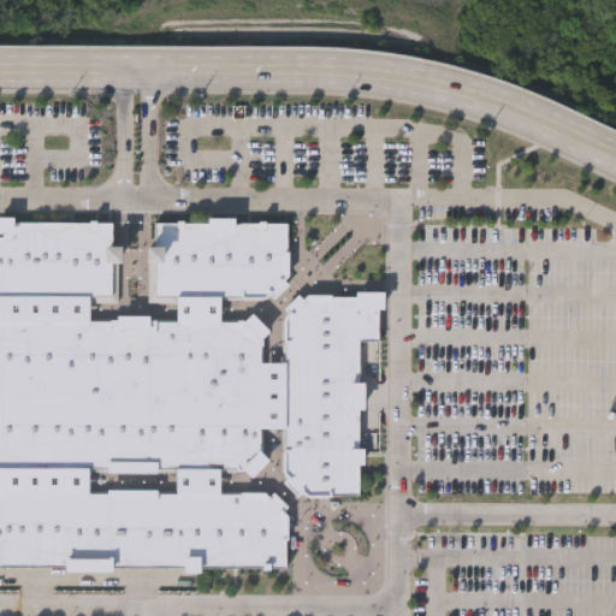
[(177,302),(169,302),(148,302),(148,248),(154,248),(154,219),(288,219),(288,276),(288,277),(284,280),(288,283),(272,297),(270,295),(267,297),(220,297),(220,302),(177,302)]
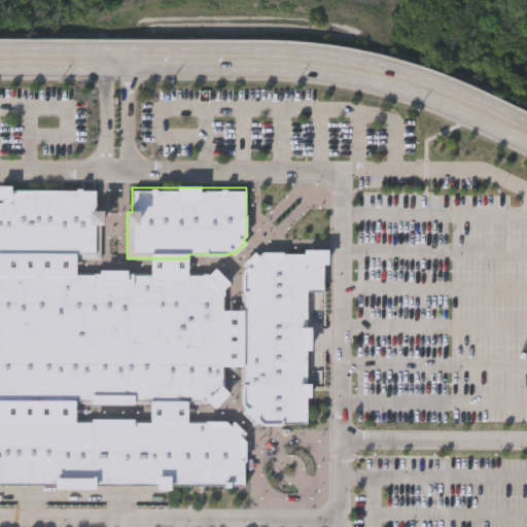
[(0,257),(0,188),(100,188),(100,212),(100,257),(76,257),(0,257)]
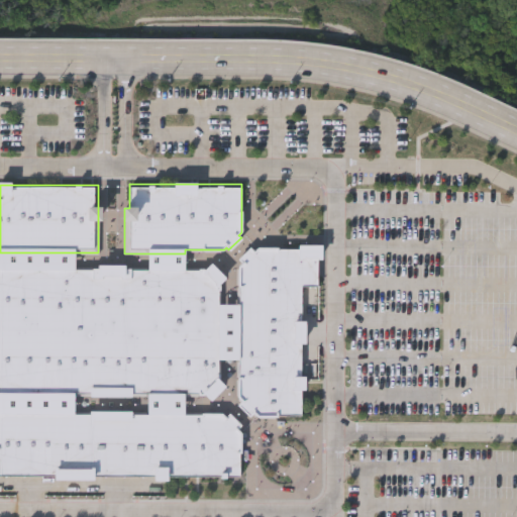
[(320,245),(320,287),(301,287),(301,321),(305,321),(305,345),(301,345),(301,377),(305,377),(305,391),(301,391),(301,417),(256,417),(235,397),(235,386),(235,359),(235,304),(235,266),(240,261),(238,260),(250,247),(251,249),(255,245),(260,245),(320,245)]
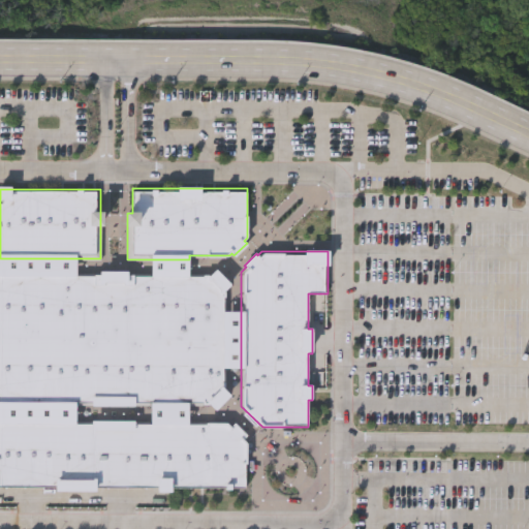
[(0,258),(76,258),(76,273),(0,273),(0,258)]
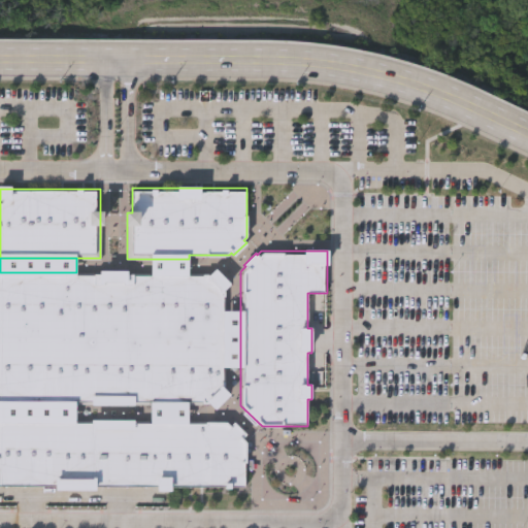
[(189,259),(189,272),(152,272),(152,259),(189,259)]
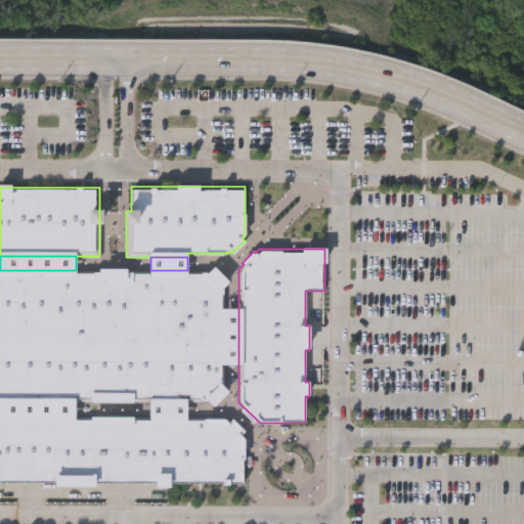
[(149,398),(75,398),(0,398),(0,270),(76,270),(150,270),(187,270),(222,270),(222,308),(222,364),(222,398),(186,398),(149,398)]
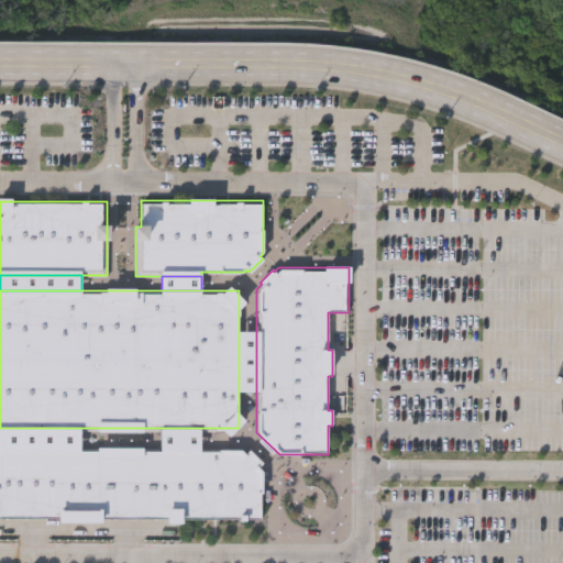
[(239,331),(256,331),(256,392),(239,392),(239,331)]
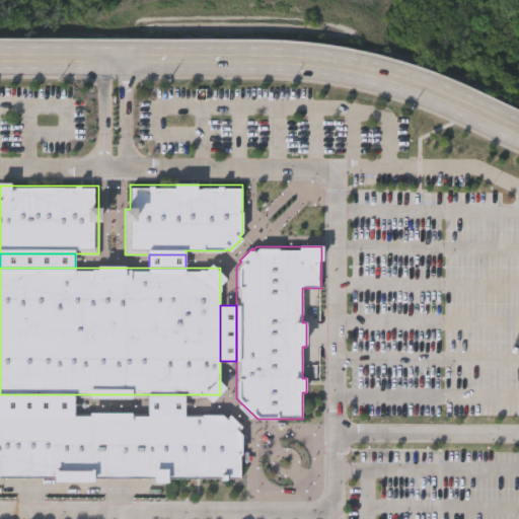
[(0,394),(74,394),(74,406),(74,415),(0,415),(0,394)]
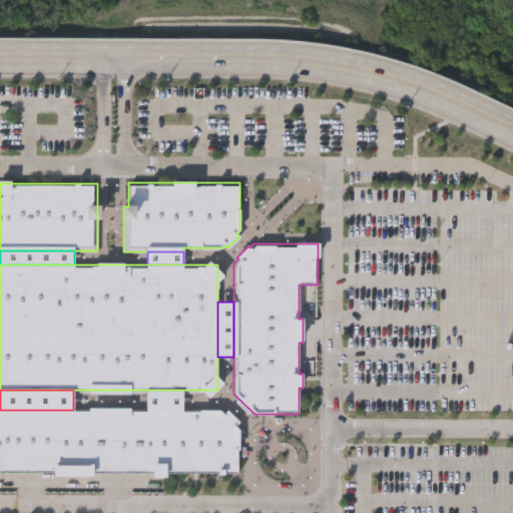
[(182,390),(182,410),(146,410),(146,390),(182,390)]
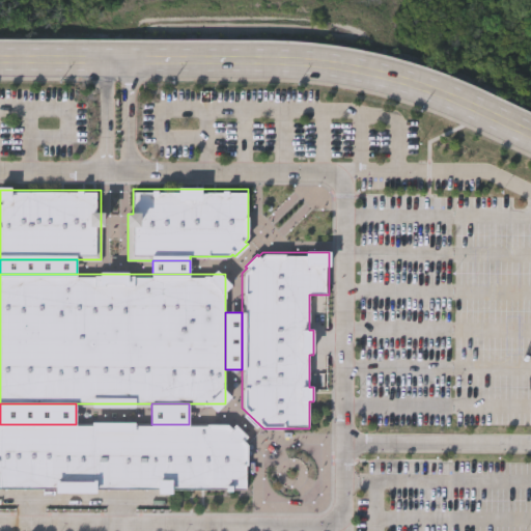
[(0,424),(76,424),(151,424),(189,424),(230,424),(235,424),(245,434),(245,488),(0,488),(0,424)]
